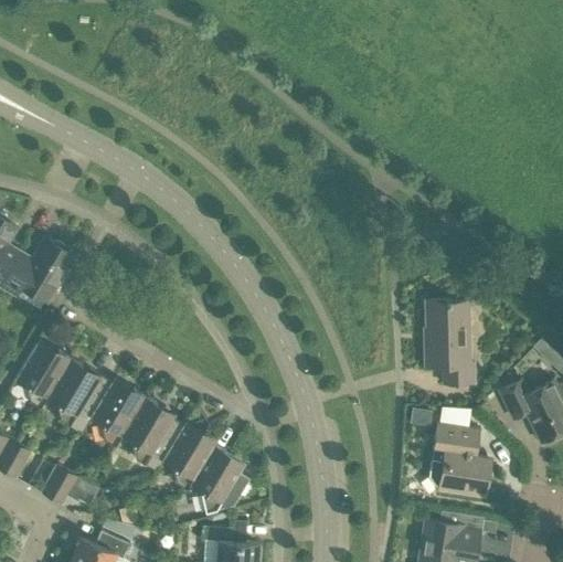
[(0,286),(2,284),(18,256),(6,248),(18,228),(12,224),(10,220),(8,216),(4,215),(0,214),(0,286)]
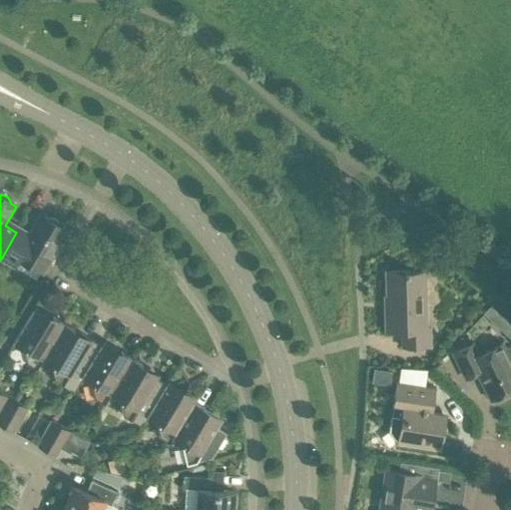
[(2,258),(0,260),(0,262),(1,261),(17,271),(23,262),(43,274),(68,232),(62,229),(59,222),(57,220),(54,219),(51,219),(47,220),(42,217),(29,239),(16,232),(2,258)]
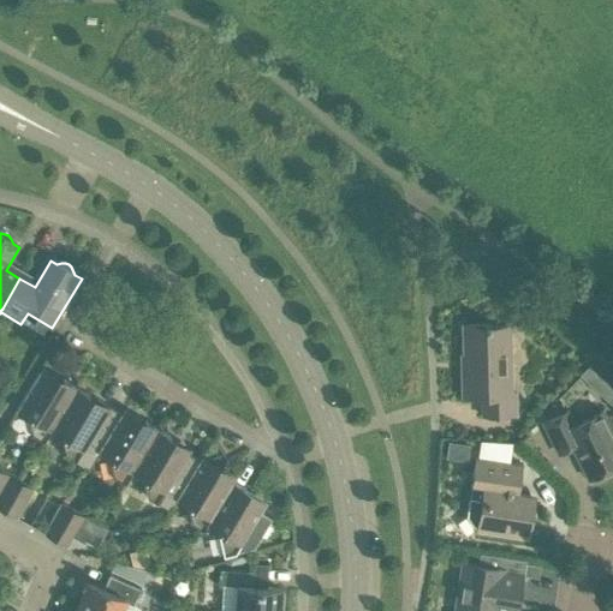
[(519,328),(468,329),(469,372),(464,372),(465,401),(484,401),(484,420),(518,419),(518,395),(513,395),(512,335),(519,335),(519,328)]
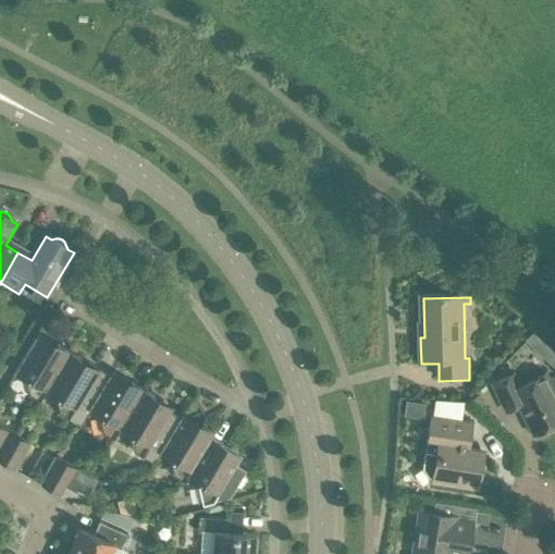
[(37,340),(16,374),(27,381),(32,397),(40,403),(47,393),(71,353),(60,346),(52,349),(37,340)]
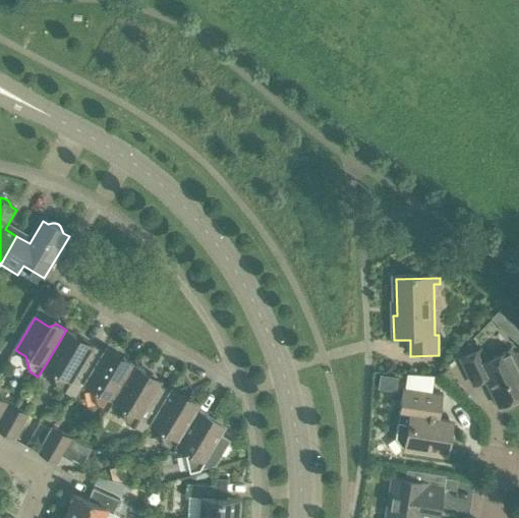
[(44,367),(54,373),(58,389),(75,399),(83,386),(104,353),(66,330),(44,367)]
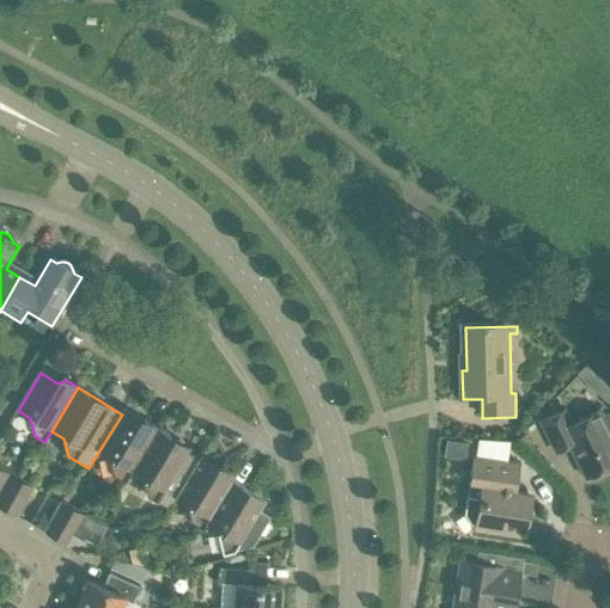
[(574,427),(567,412),(543,424),(559,454),(573,447),(589,479),(609,467),(609,417),(605,416),(603,417),(601,413),(574,427)]
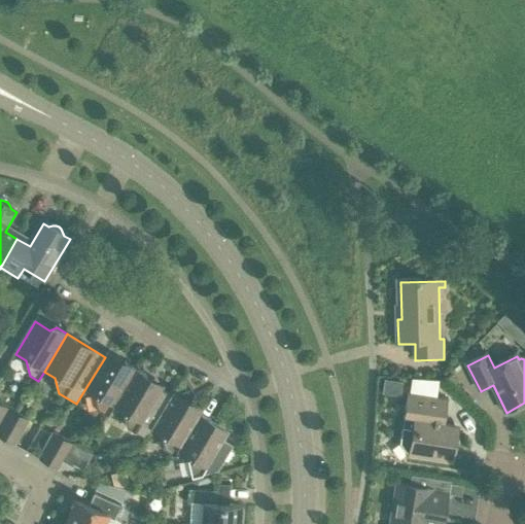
[(114,408),(137,370),(126,363),(123,368),(105,357),(84,390),(96,396),(99,412),(108,417),(114,408)]
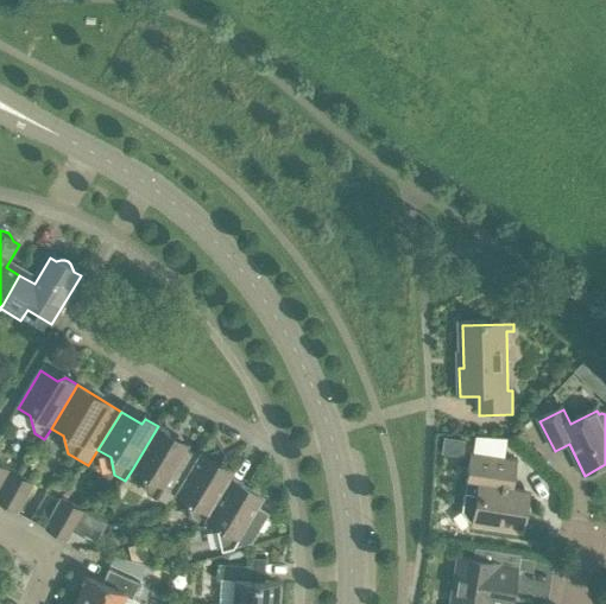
[(158,426),(132,470),(144,477),(147,495),(170,508),(176,496),(199,458),(168,439),(170,434),(158,426)]
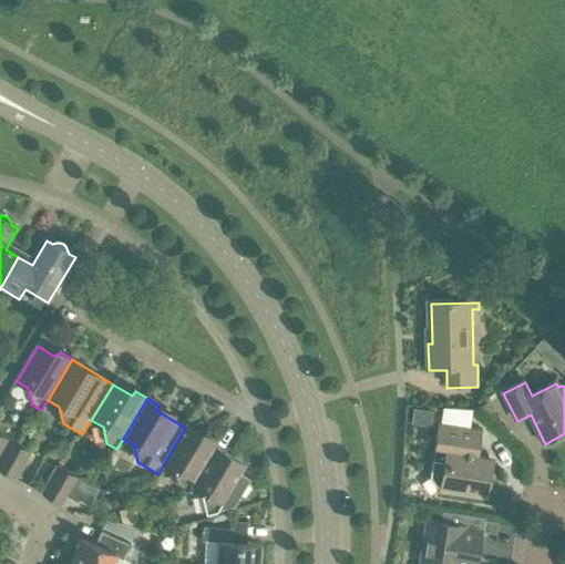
[(441,424),(432,480),(441,491),(440,494),(490,502),(492,483),(486,482),(490,459),(480,457),(483,431),(441,424)]
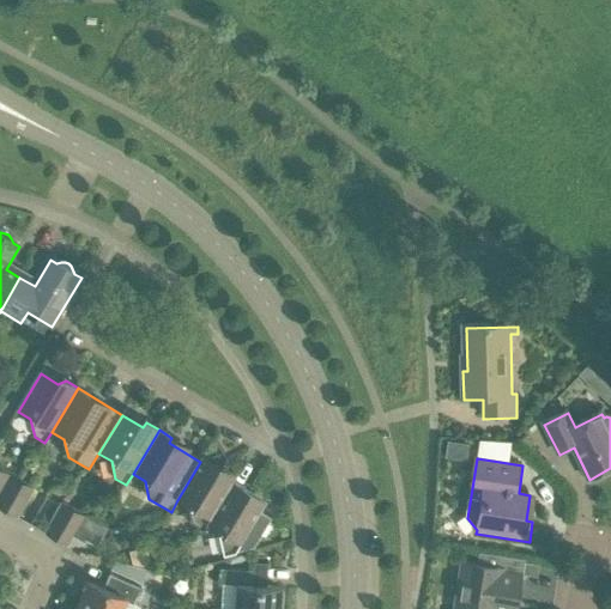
[(222,475),(200,462),(177,500),(189,507),(194,527),(205,531),(209,527),(234,482),(237,477),(224,470),(222,475)]
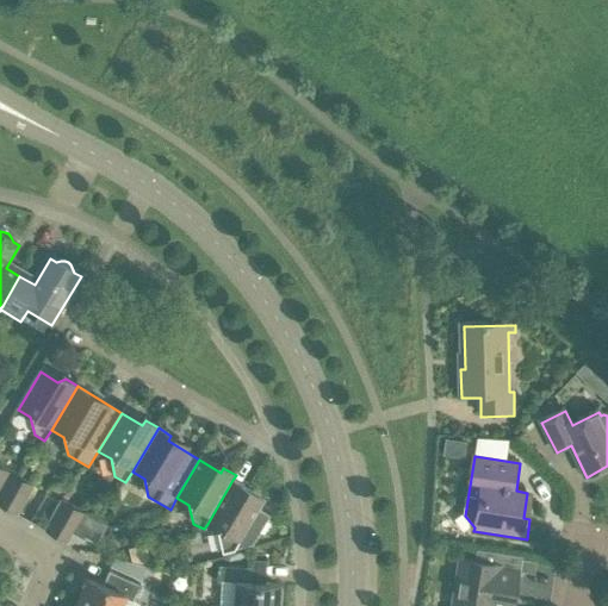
[(0,467),(0,492),(11,474),(0,467)]
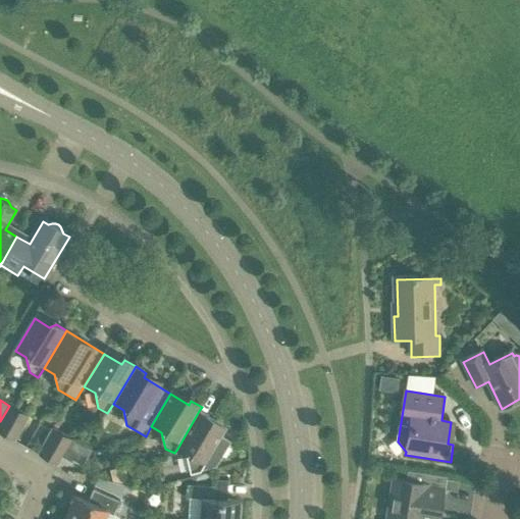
[(19,412),(18,411),(9,406),(0,421),(0,433),(5,437),(19,412)]
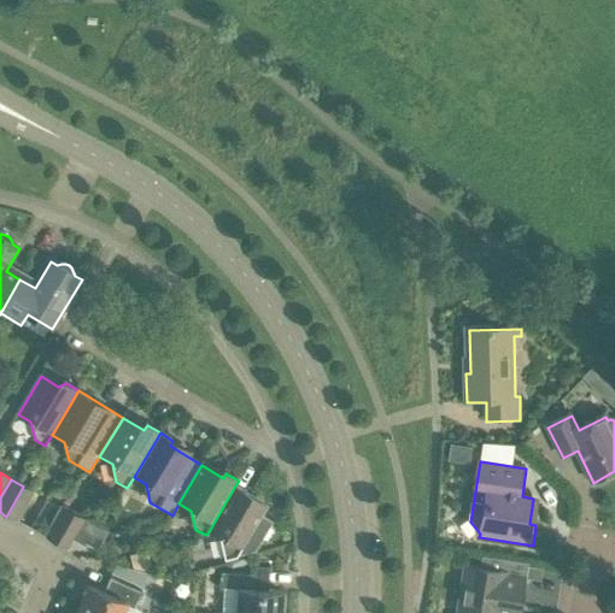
[(24,482),(22,485),(23,487),(6,517),(22,525),(40,491),(24,482)]
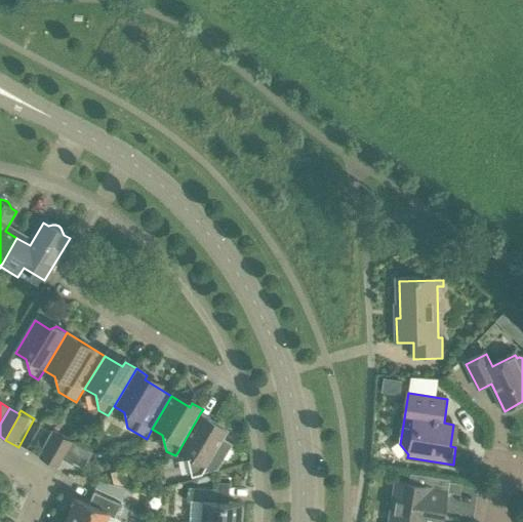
[(210,420),(200,413),(178,451),(188,456),(193,478),(218,471),(233,446),(224,440),(226,435),(209,425),(210,420)]
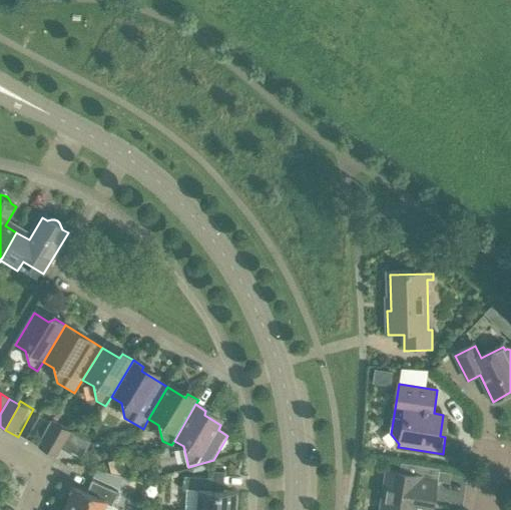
[(52,422),(38,448),(47,454),(62,428),(52,422)]
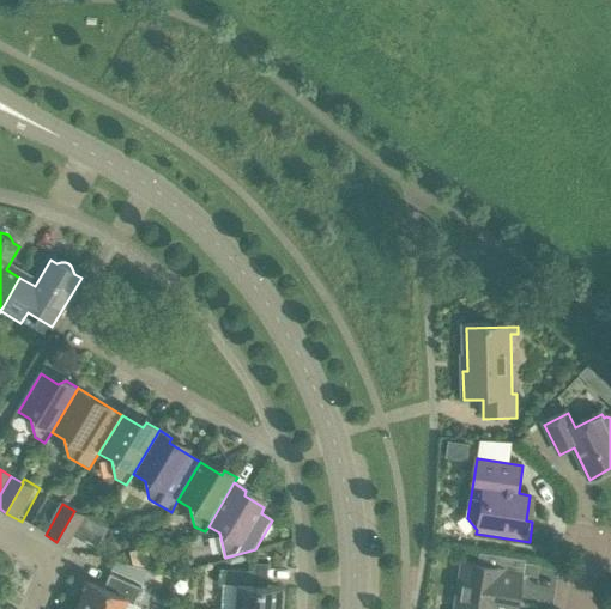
[(74,511),(56,542),(68,548),(74,540),(86,518),(74,511)]
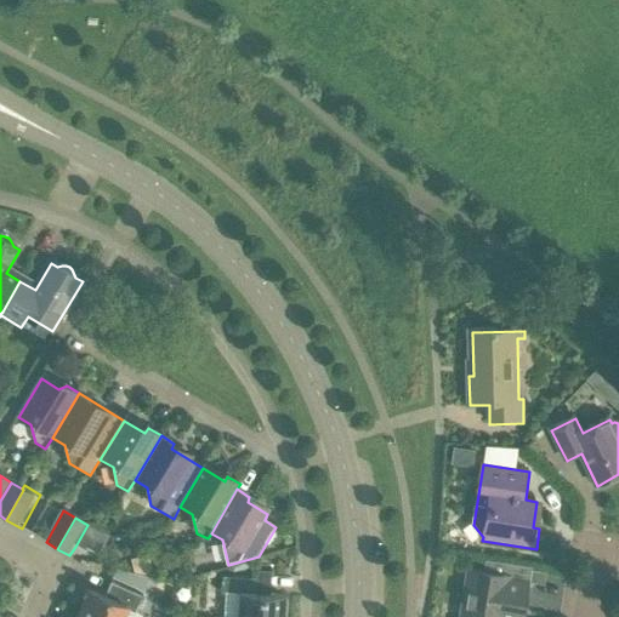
[(87,525),(75,547),(87,553),(89,550),(100,532),(87,525)]
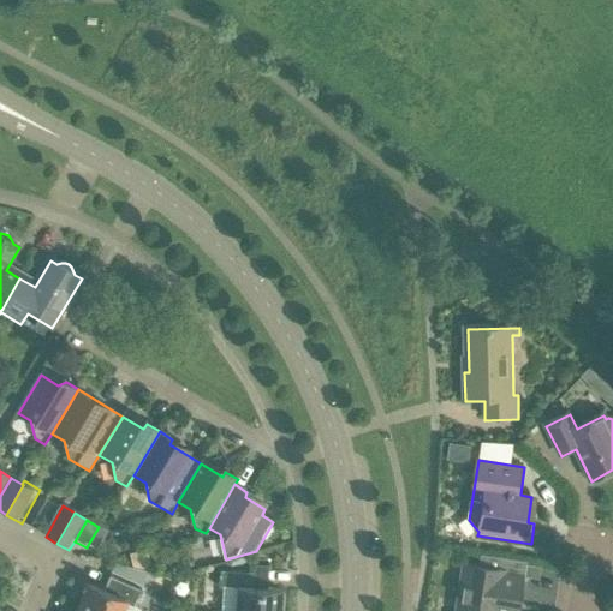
[(99,527),(88,545),(99,551),(108,532),(99,527)]
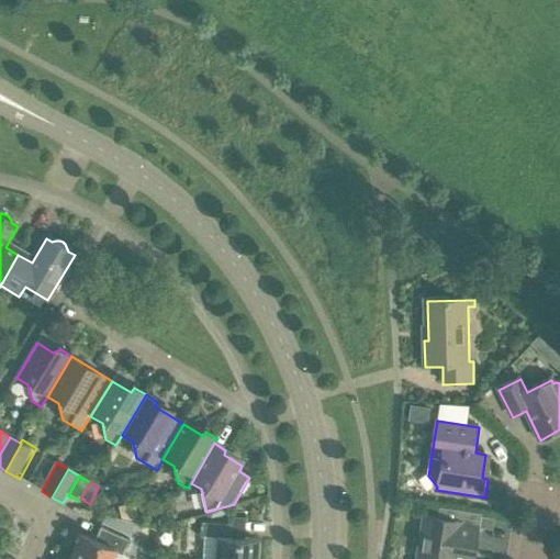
[(441,511),(439,522),(425,518),(420,552),(424,554),(423,558),(476,558),(482,517),(441,511)]
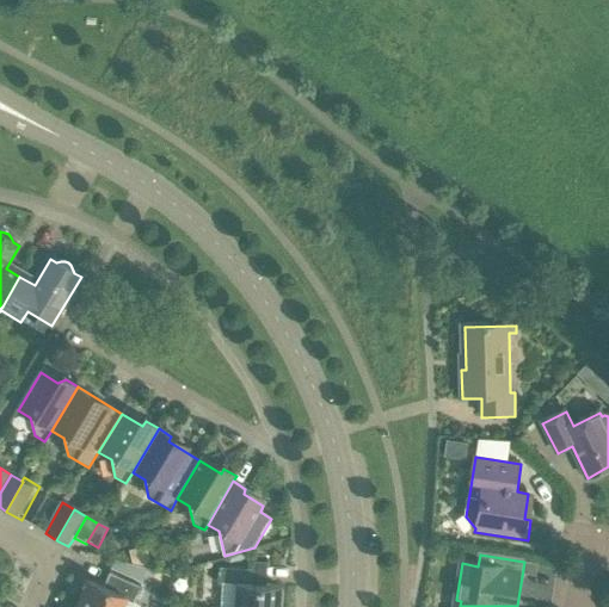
[(125,576),(149,586),(154,573),(130,567),(125,576)]
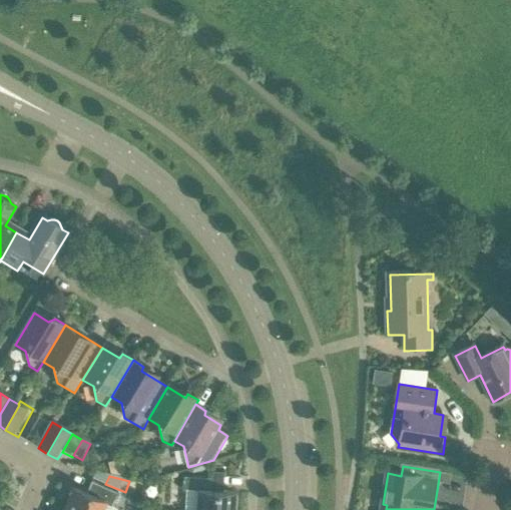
[(236,509),(238,497),(234,497),(235,493),(212,492),(212,479),(185,478),(184,491),(200,492),(198,509),(236,509)]
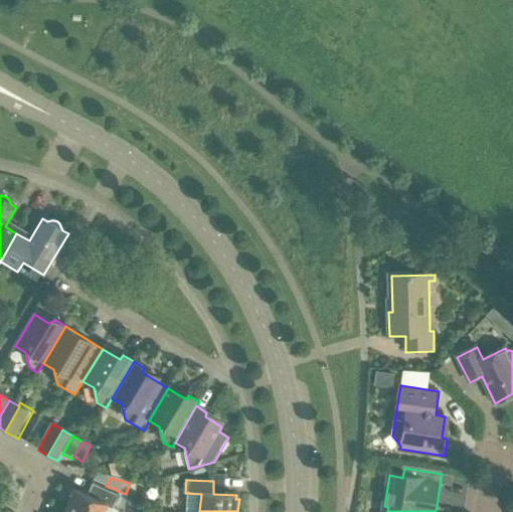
[(103,511),(106,506),(113,509),(119,495),(93,484),(88,495),(75,490),(65,511),(103,511)]
